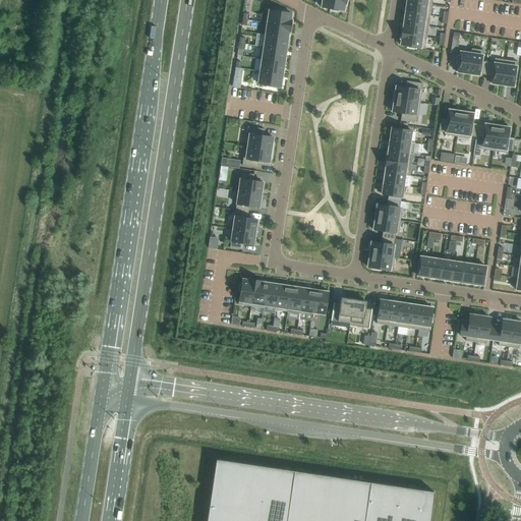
[(346,4),(346,0),(322,0),(322,7),(331,8),(331,10),(339,11),(339,10),(344,10),(345,4),(346,4)]
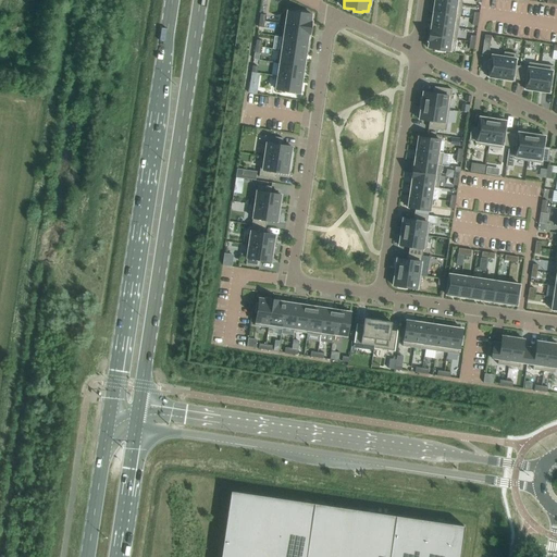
[(435,1),(433,13),(460,16),(461,4),(435,1)]
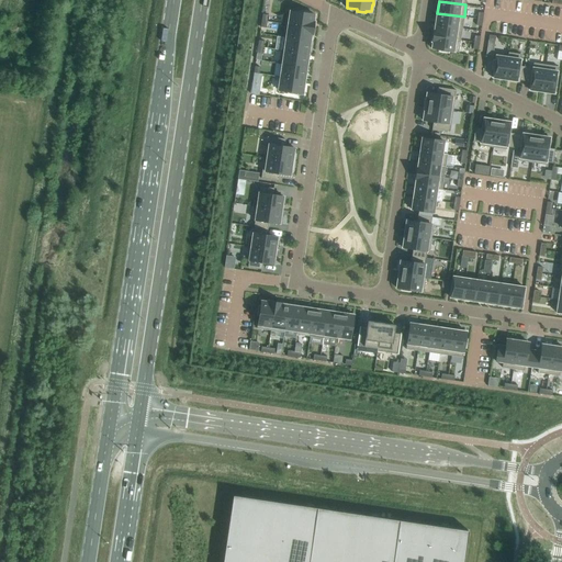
[(288,11),(285,24),(314,27),(315,22),(313,22),(314,14),(310,13),(310,12),(301,11),(301,12),(288,11)]
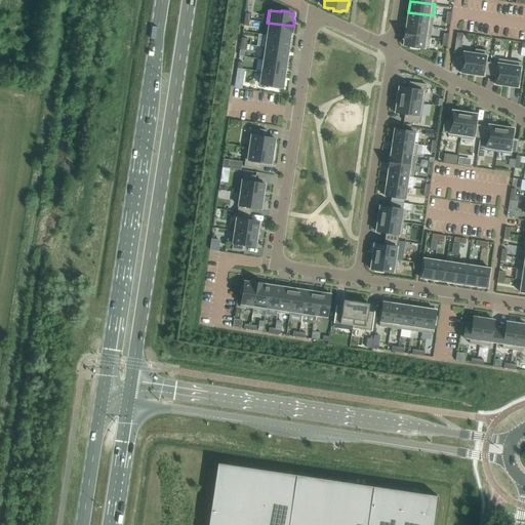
[(434,15),(408,12),(407,23),(432,27),(434,15)]
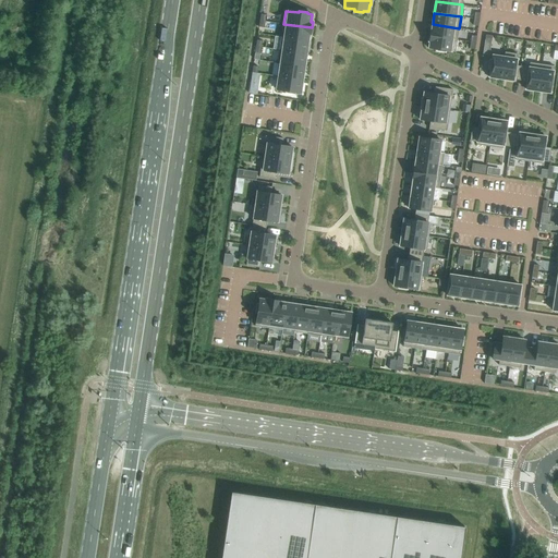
[(311,36),(312,27),(283,24),(281,37),(308,40),(310,36),(311,36)]
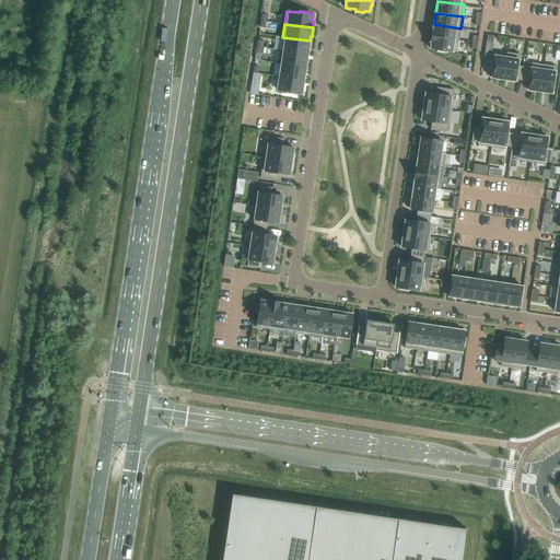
[(432,30),(431,36),(459,39),(461,28),(434,24),(433,30),(432,30)]
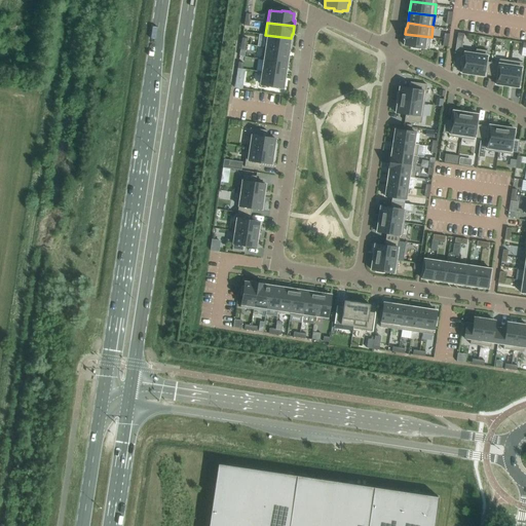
[(259,34),(257,46),(263,47),(289,50),(291,38),(265,35),(259,34)]
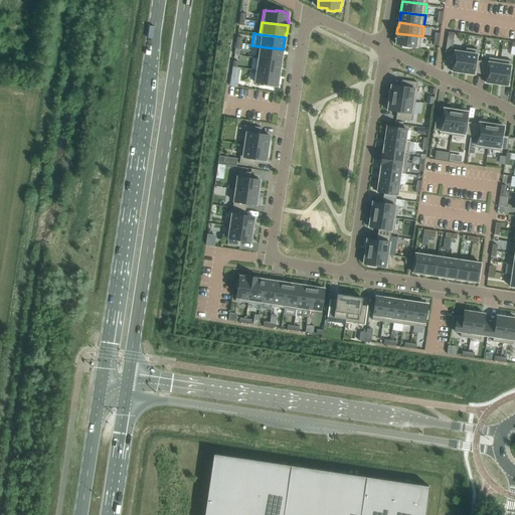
[(420,48),(422,36),(396,33),(395,38),(396,39),(395,44),(403,45),(403,47),(411,48),(411,47),(420,48)]
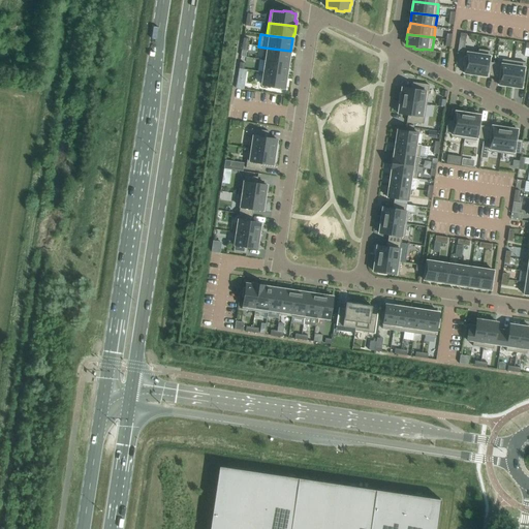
[(288,63),(290,51),(265,48),(263,60),(266,60),(288,63)]
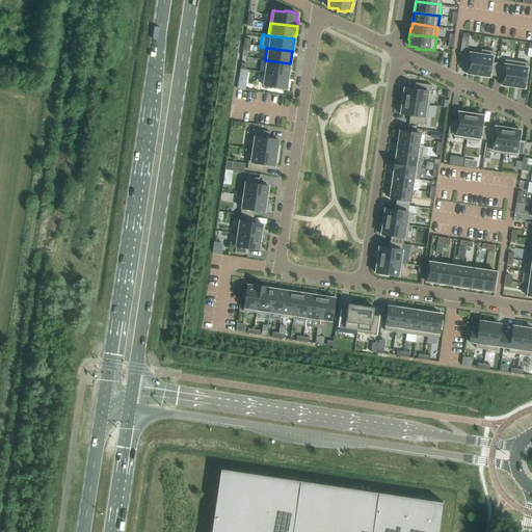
[(494,51),(481,50),(481,54),(478,75),(489,77),(490,76),(496,77),(498,63),(491,62),(494,51)]
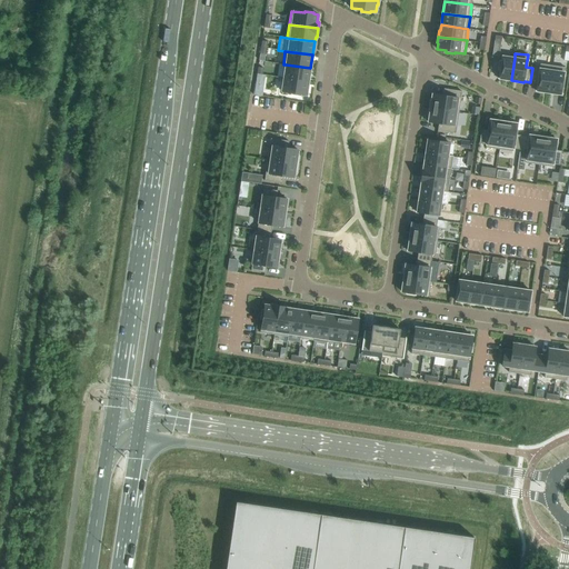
[(515,58),(502,57),(501,61),(500,60),(498,70),(500,70),(499,79),(511,80),(515,58)]
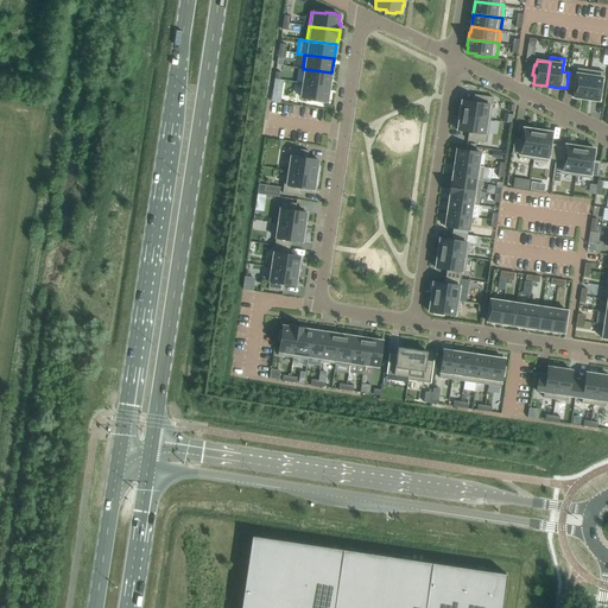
[(587,100),(590,70),(577,68),(576,74),(569,73),(567,88),(574,88),(572,97),(587,100)]
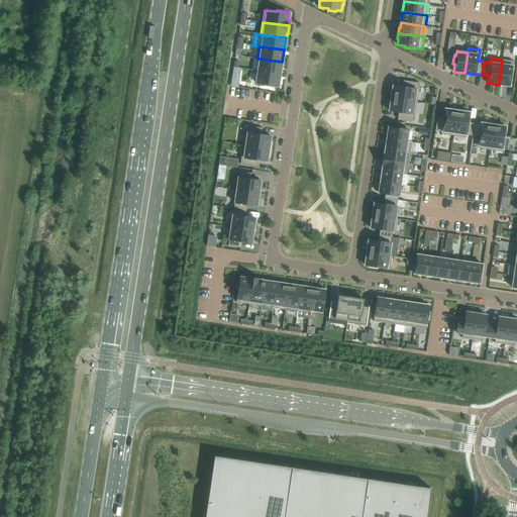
[(260,59),(257,71),(280,74),(282,62),(260,59)]
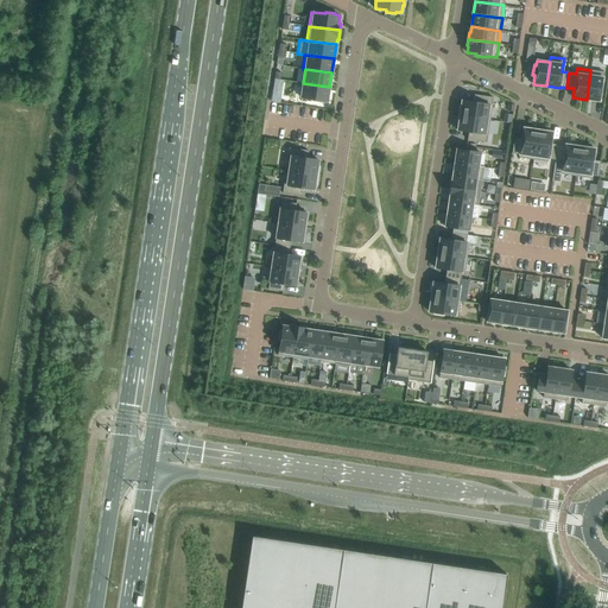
[(590,70),(587,100),(600,101),(605,73),(590,70)]
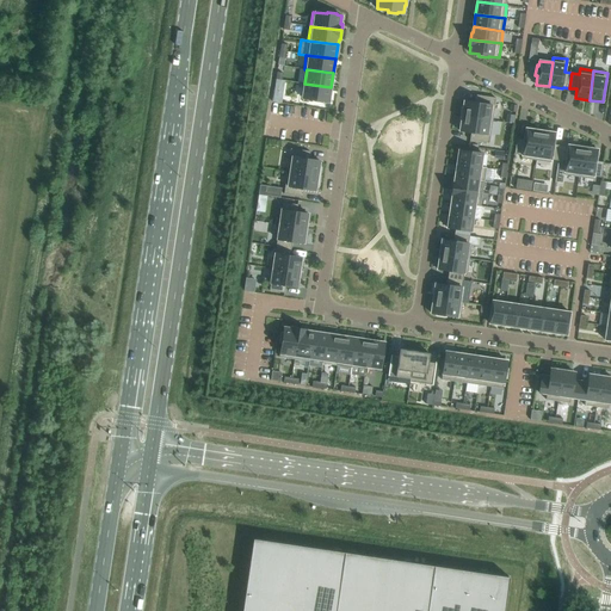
[(276,79),(275,91),(283,92),(284,80),(282,80),(276,79)]
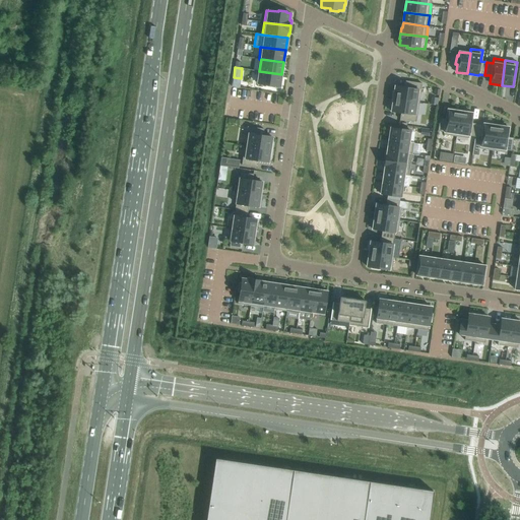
[(280,87),(281,74),(259,71),(257,83),(267,85),(266,86),(275,87),(275,86),(280,87)]
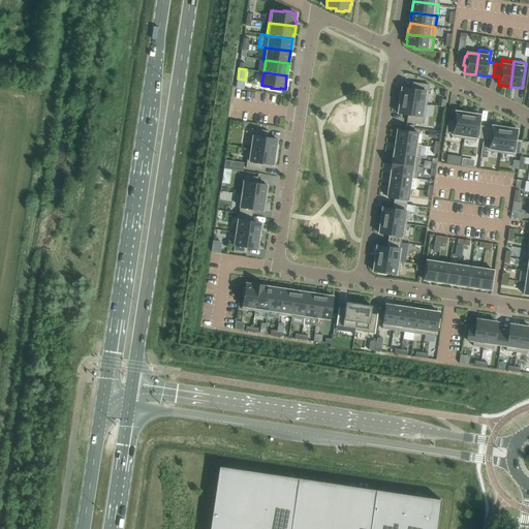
[(400,92),(399,100),(427,104),(430,85),(412,83),(411,89),(402,88),(401,92),(400,92)]
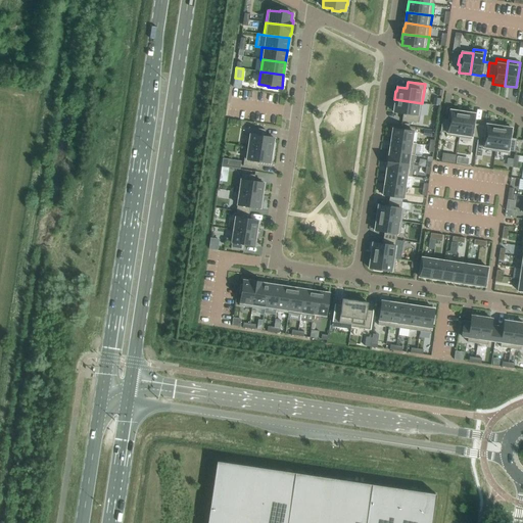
[(419,123),(422,103),(394,99),(393,106),(394,106),(393,112),(403,113),(402,121),(419,123)]
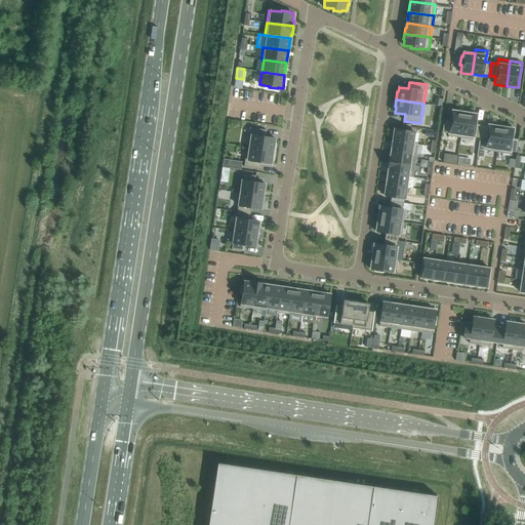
[(465,113),(452,111),(450,120),(444,120),(442,132),(448,133),(448,135),(460,137),(465,113)]
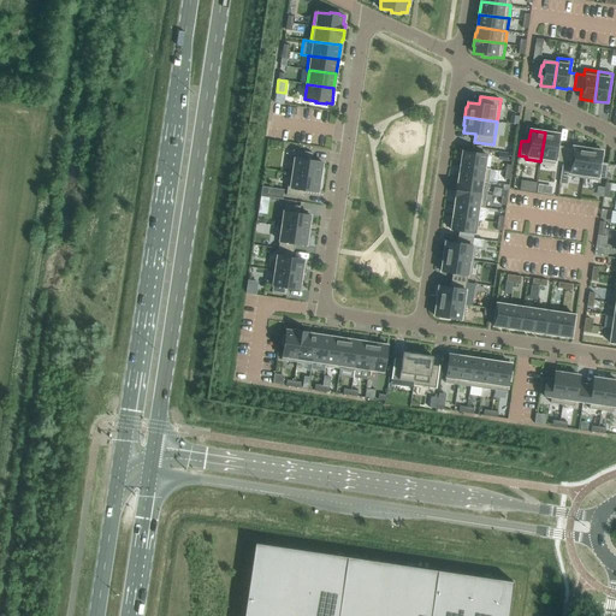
[(560,134),(545,132),(540,161),(556,164),(556,161),(563,163),(566,147),(558,146),(560,134)]
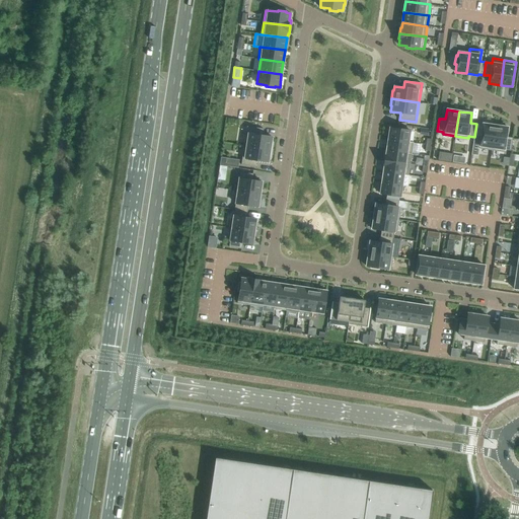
[(474,137),(471,155),(477,156),(478,148),(492,150),(495,126),(483,124),(483,125),(476,124),(474,137)]
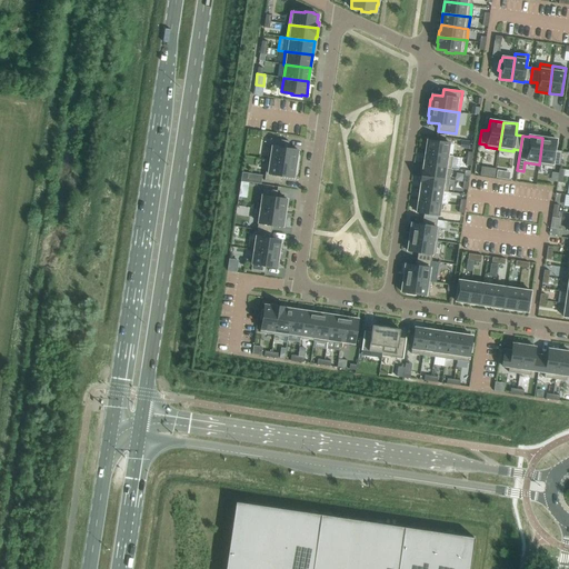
[(271,138),(268,159),(298,163),(299,156),(297,156),(298,150),(288,148),(289,141),(271,138)]
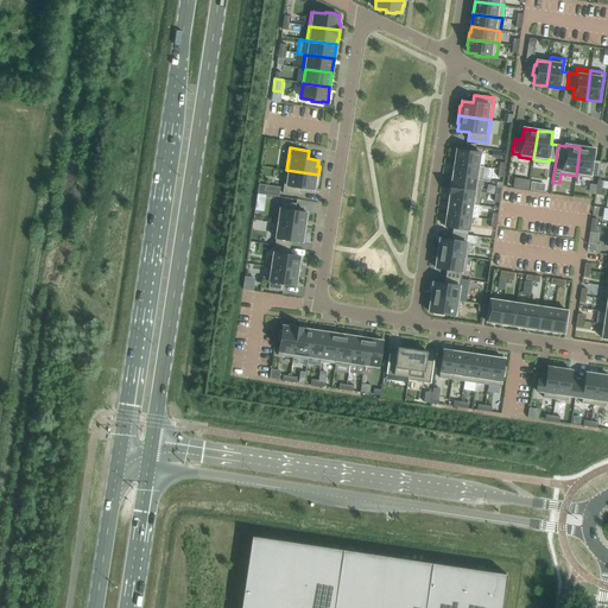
[(595,149),(580,147),(576,176),(590,178),(591,176),(599,177),(601,162),(593,160),(595,149)]
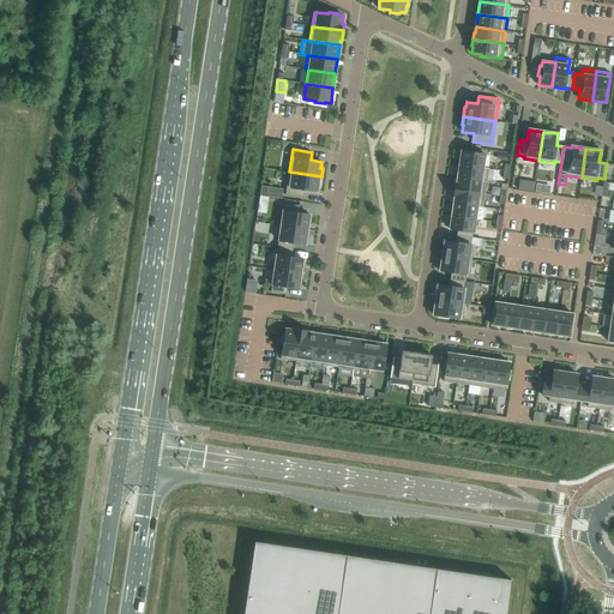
[(462,151),(459,163),(483,167),(485,155),(462,151)]
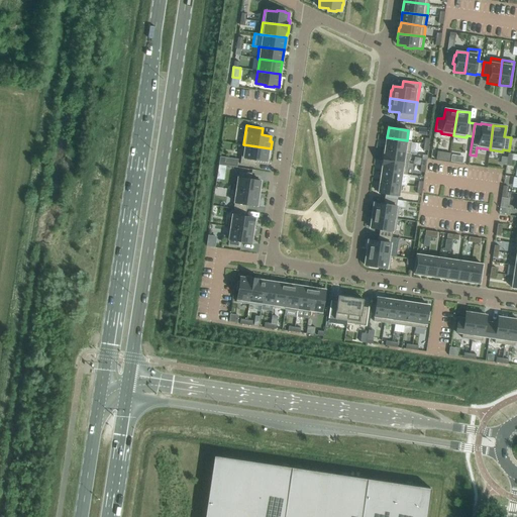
[(387,137),(385,148),(410,152),(412,141),(407,140),(387,137)]
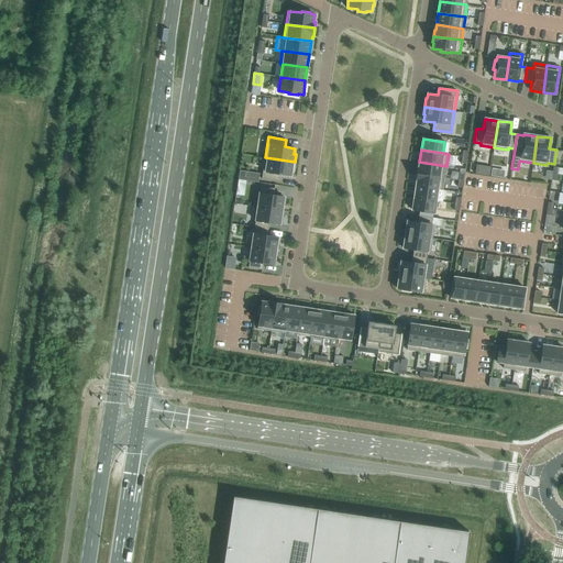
[(295,162),(265,157),(262,178),(279,181),(280,174),(290,176),(291,169),(293,170),(295,162)]
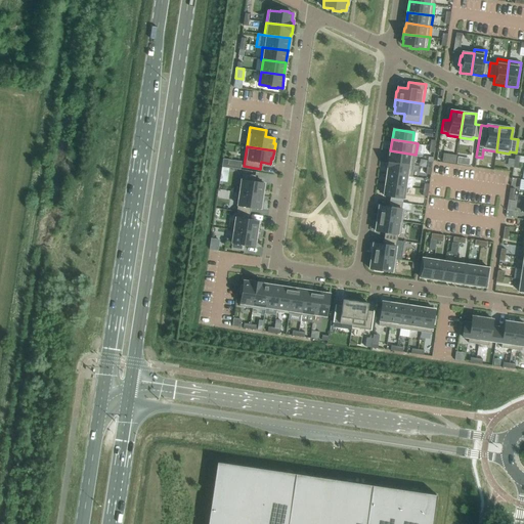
[(413,166),(416,155),(390,150),(390,156),(388,156),(388,162),(413,166)]
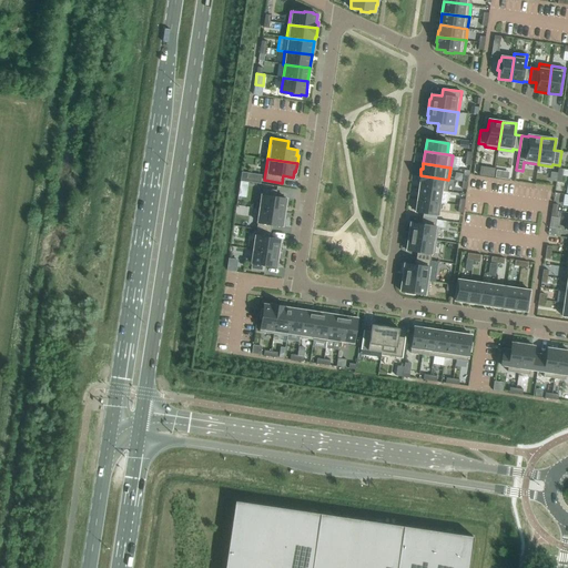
[(242,172),(241,181),(261,184),(262,175),(242,172)]
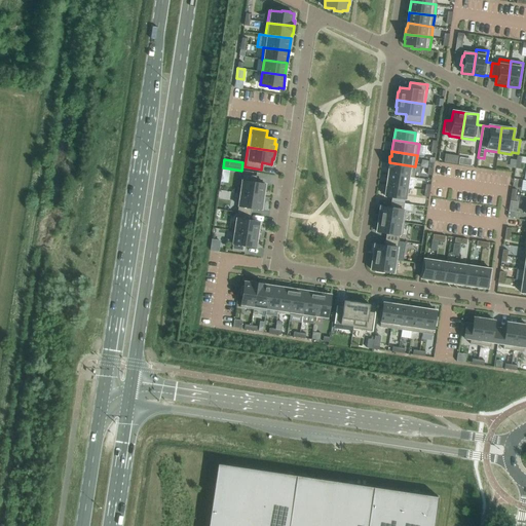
[(414,178),(415,166),(389,162),(388,168),(389,168),(388,174),(409,177),(414,178)]
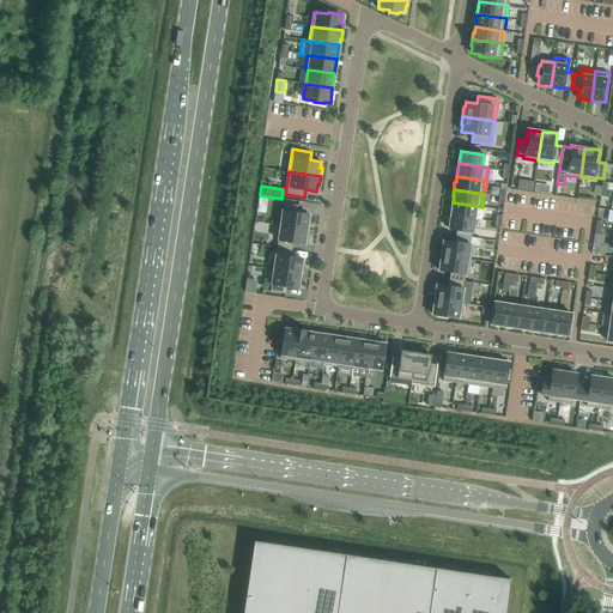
[(474,219),(477,206),(453,202),(450,216),(474,219)]
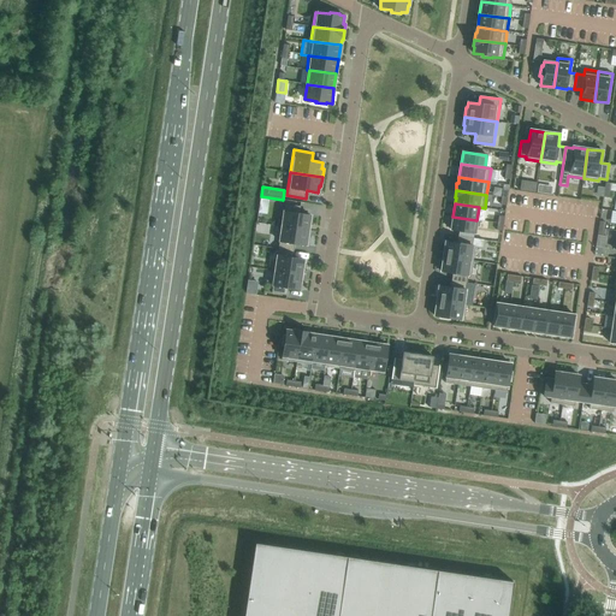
[(282,226),(308,230),(311,215),(300,214),(300,206),(285,205),(282,226)]
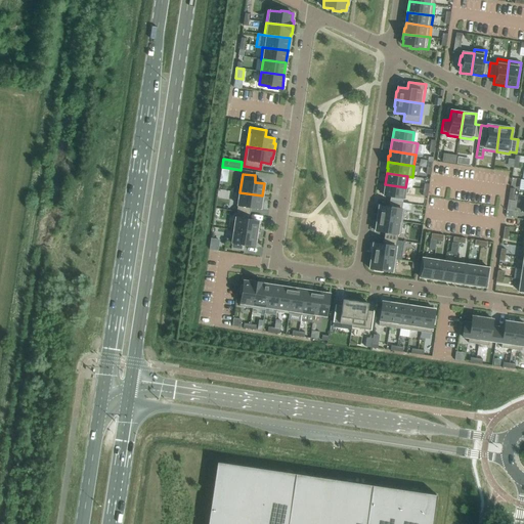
[(385,184),(384,195),(404,199),(405,187),(385,184)]
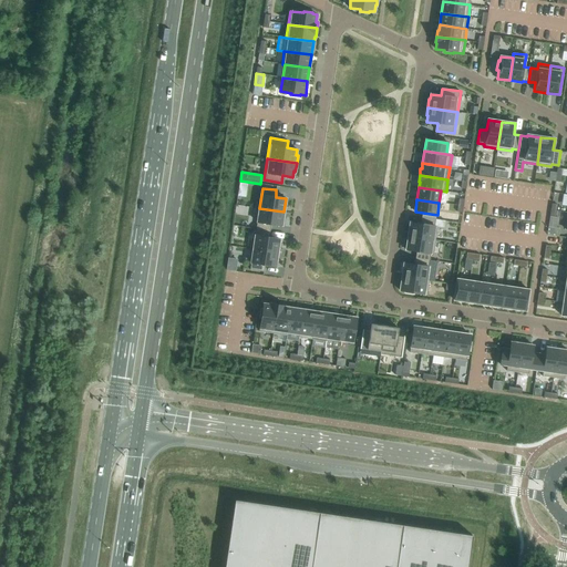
[(282,226),(284,212),(259,208),(256,228),(270,230),(271,224),(282,226)]
